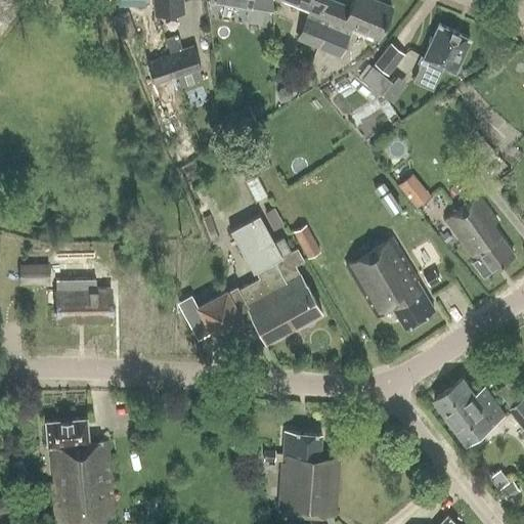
[(184,0),(157,0),(157,12),(185,11),(184,0)]
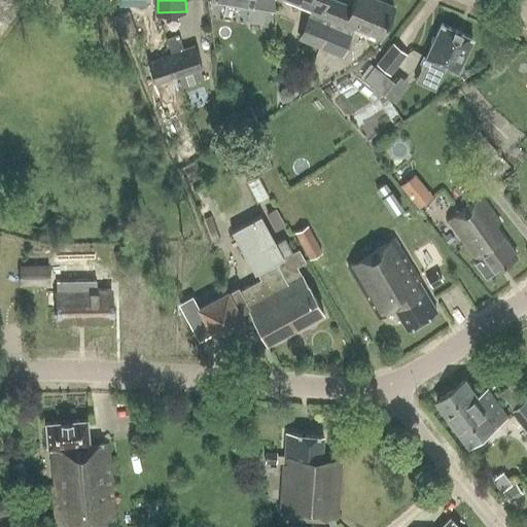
[(215,0),(250,6),(276,11),(275,0),(215,0)]
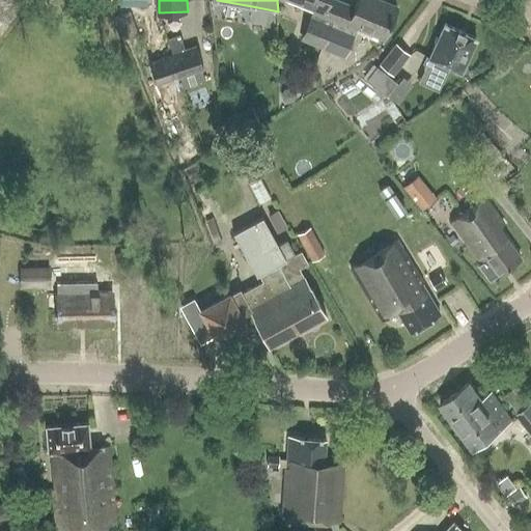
[(324,52),(332,30),(344,0),(343,0),(287,0),(288,0),(316,11),(303,45),(324,52)]
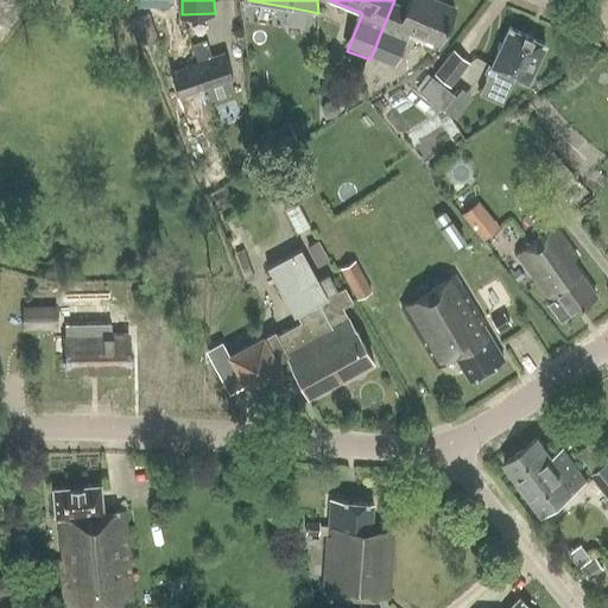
[(406,0),(405,5),(394,0),(380,35),(404,44),(409,32),(439,45),(455,10),(430,0),(406,0)]
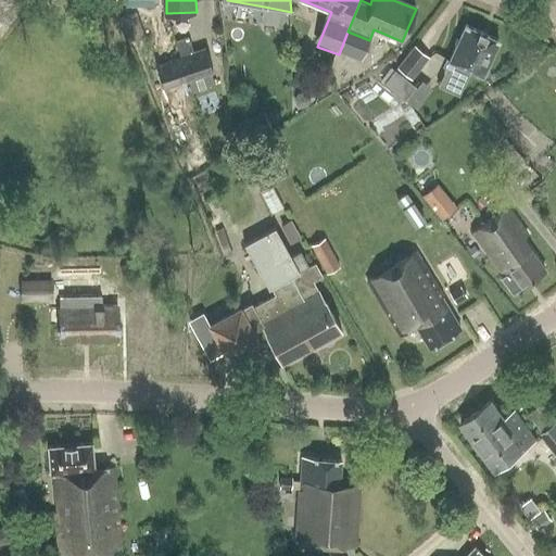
[(459,93),(471,70),(483,75),(502,39),(469,23),(439,84),(459,93)]
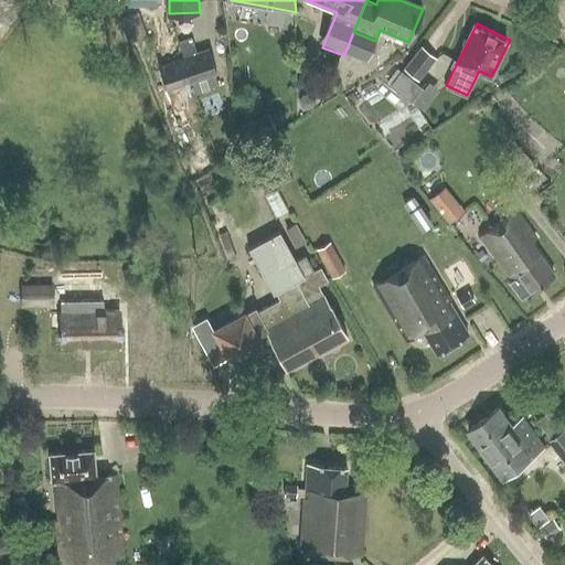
[(190,36),(181,40),(182,46),(190,67),(194,80),(199,93),(219,86),(214,73),(216,72),(208,46),(194,52),(190,36)]
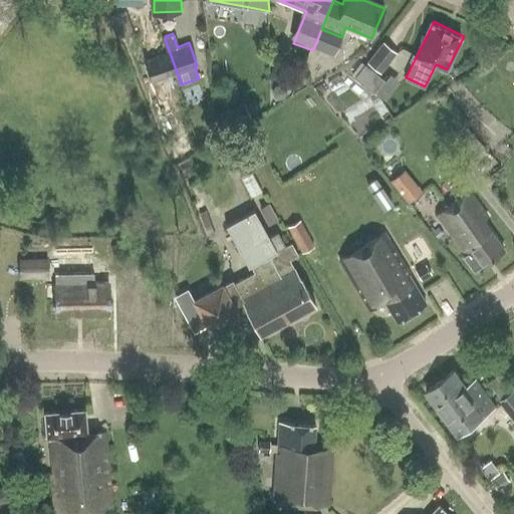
[(167,50),(144,58),(152,81),(177,72),(173,61),(166,42),(165,36),(162,37),(167,50)]
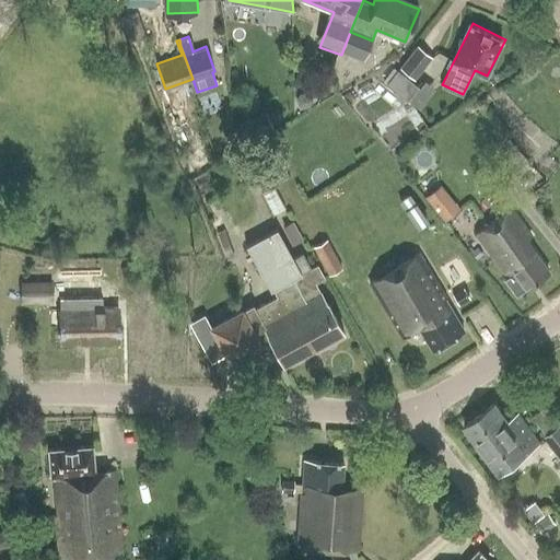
[(416,78),(432,58),(417,46),(400,66),(416,78)]
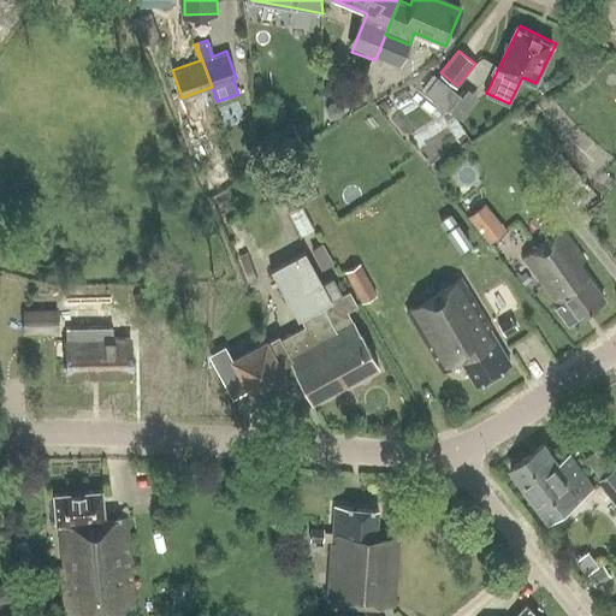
[(330,104),(327,110),(329,117),(335,119),(341,118),(344,112),(342,105),(337,102),(330,104)]
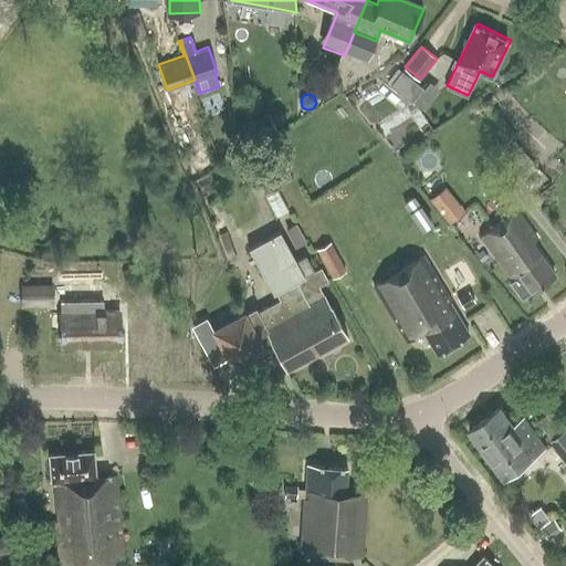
[(269,115),(253,122),(261,139),(276,132),(269,115)]
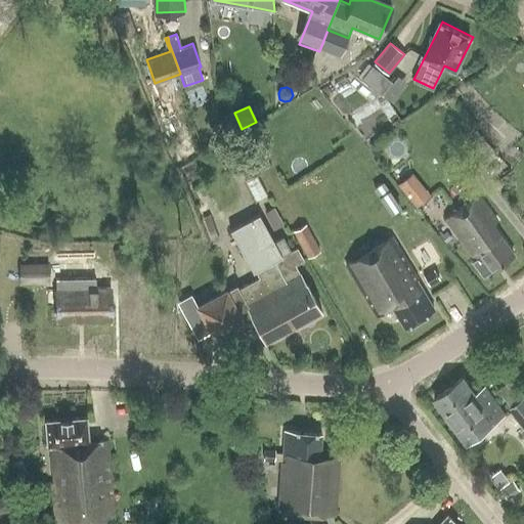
[(412,173),(399,184),(417,206),(430,194),(412,173)]
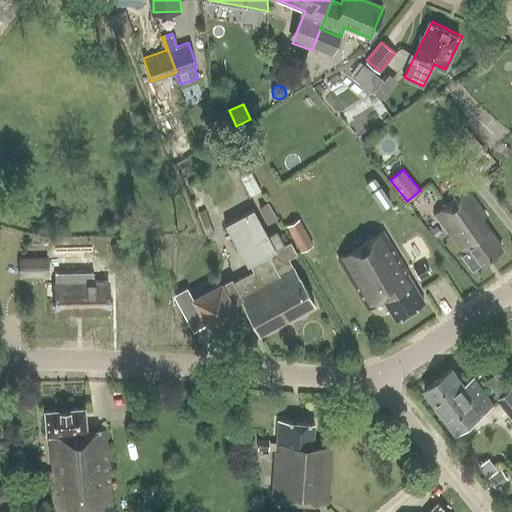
[(473,272),(504,250),(484,221),(488,218),(469,191),(437,213),(465,252),(461,255),(473,272)]
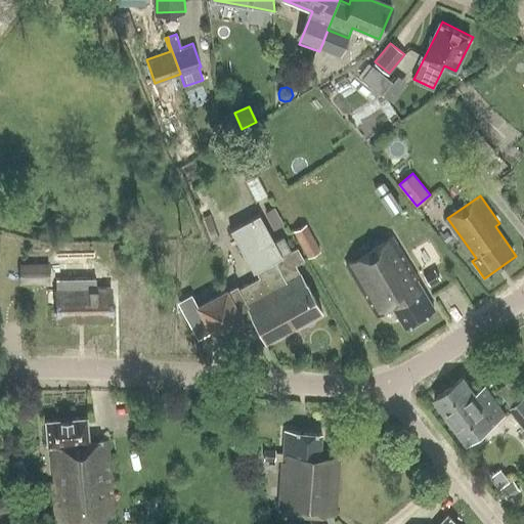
[(256,271),(259,277),(239,288),(236,282),(198,303),(214,335),(241,320),(247,332),(258,325),(266,340),(322,310),(296,261),(303,258),(298,248),(292,251),(284,236),(274,242),(260,214),(229,230),(253,273),(256,271)]
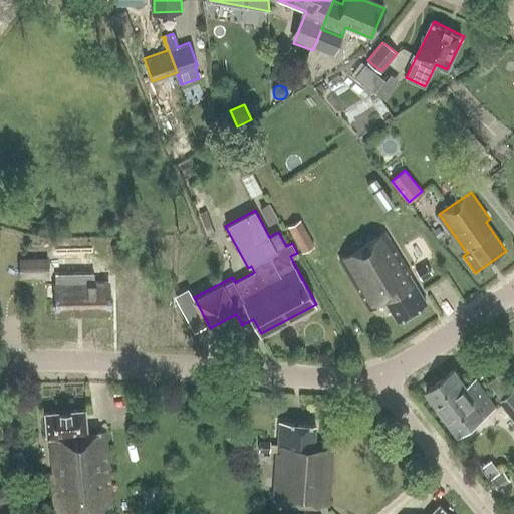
[(300,220),(288,227),(301,251),(314,245),(300,220)]
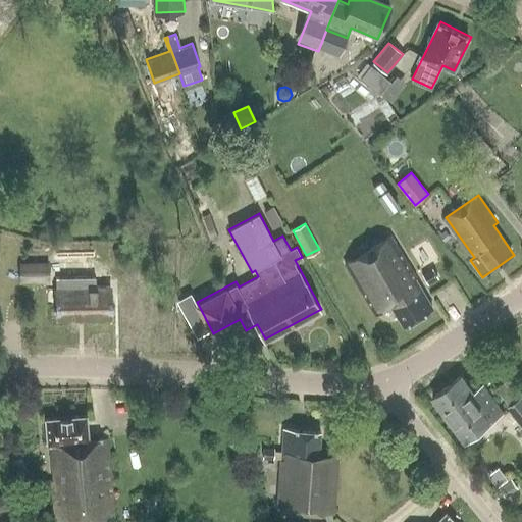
[(405,325),(434,307),(390,236),(345,263),(377,315),(393,305),(405,325)]
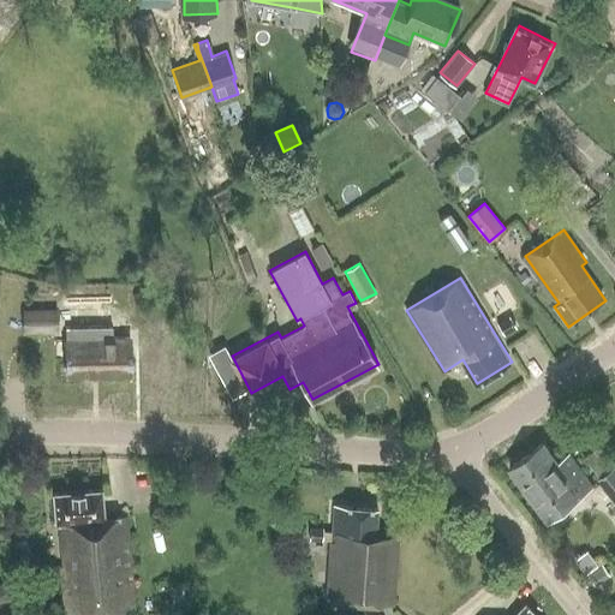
[(22,311),(23,333),(58,332),(58,310),(22,311)]
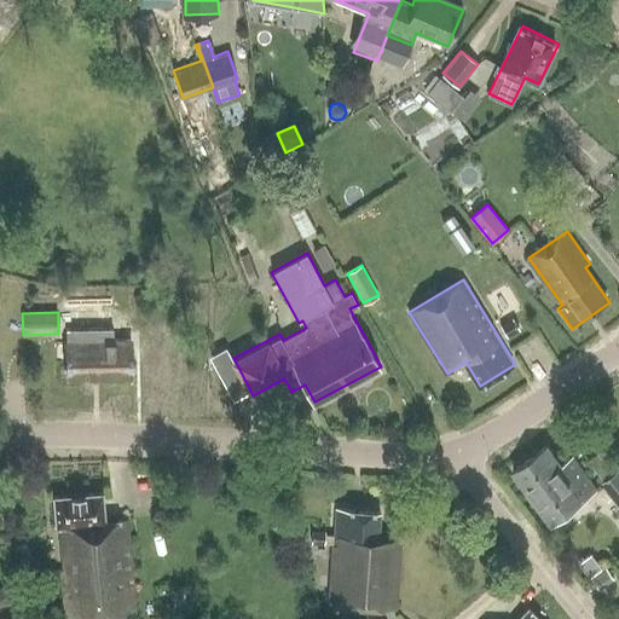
[(514,319),(502,327),(508,337),(520,330),(514,319)]
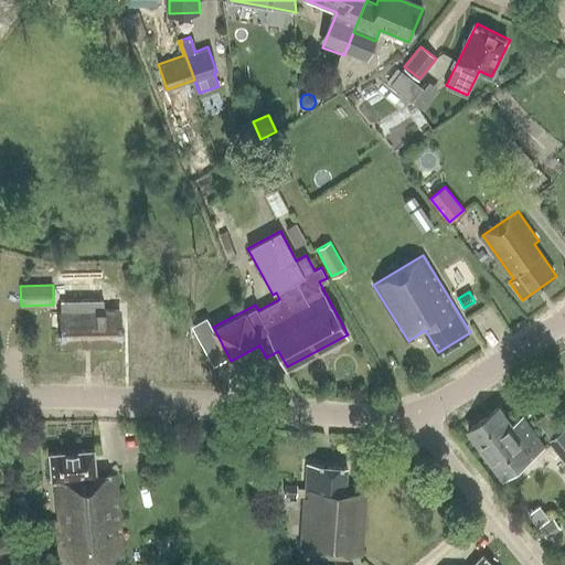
[(121,344),(121,310),(63,311),(64,347),(121,344)]
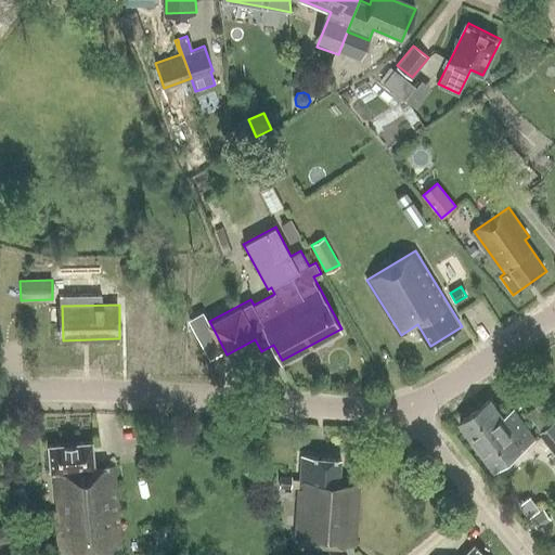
[(493,468),(534,438),(513,409),(502,415),(490,398),(459,421),(493,468)]
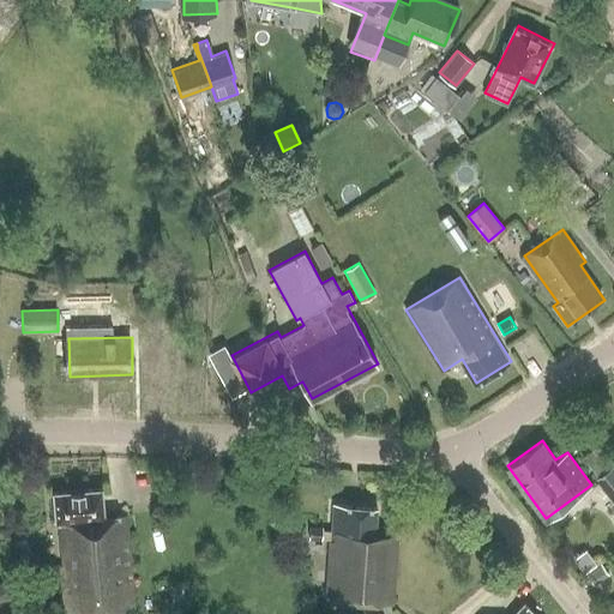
[(613,499),(613,467),(599,479),(613,499)]
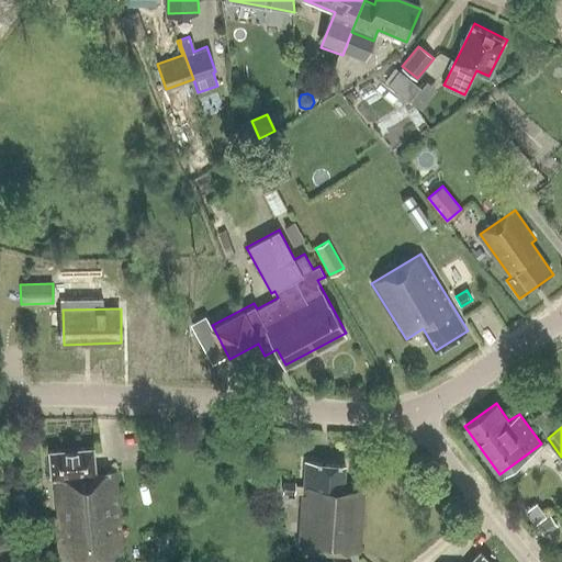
[(53,492),(58,561),(122,558),(116,474),(94,475),(92,448),(51,451),(52,480),(56,480),(56,491),(53,492)]
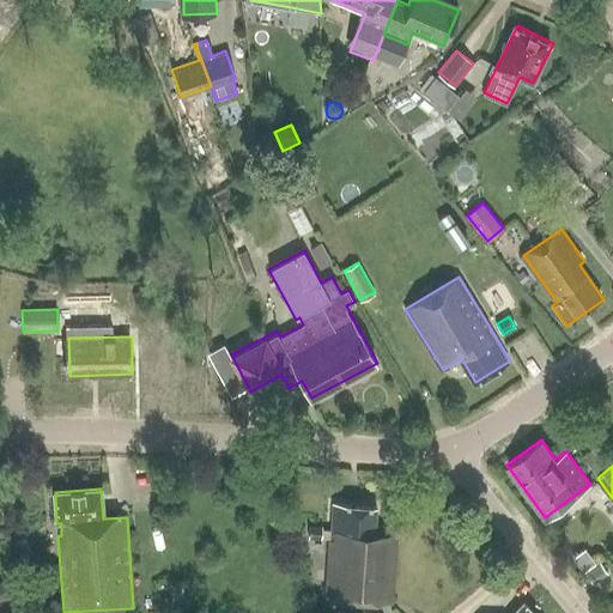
[(393,601),(398,538),(372,535),(375,508),(333,504),(326,596),(393,601)]
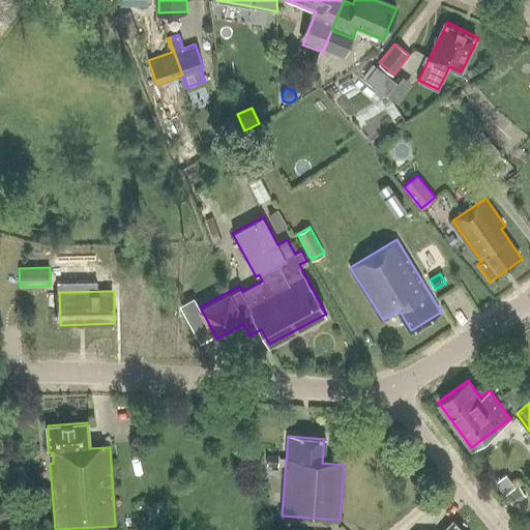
[(267,453),(266,466),(277,466),(278,454),(267,453)]
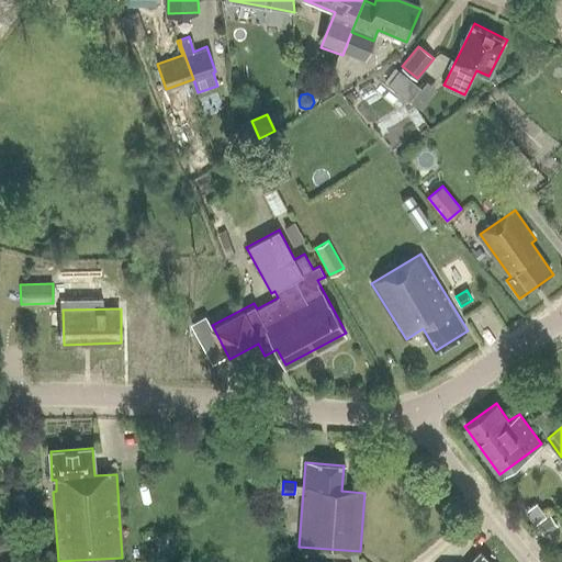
[(530,519),(542,536),(558,525),(550,514),(543,518),(540,513),(530,519)]
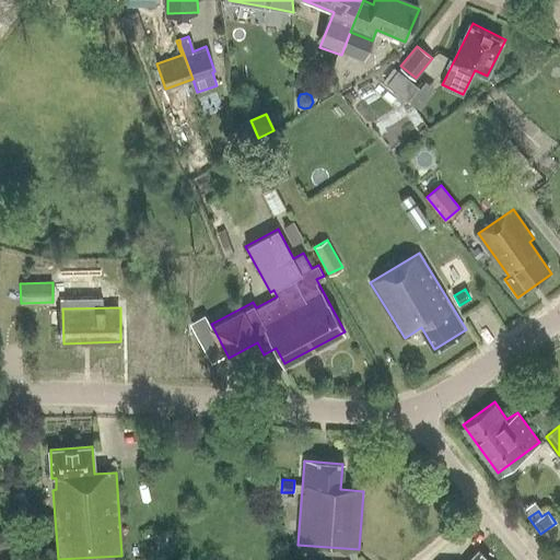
[(10,528),(0,532),(0,547),(14,543),(10,528)]
